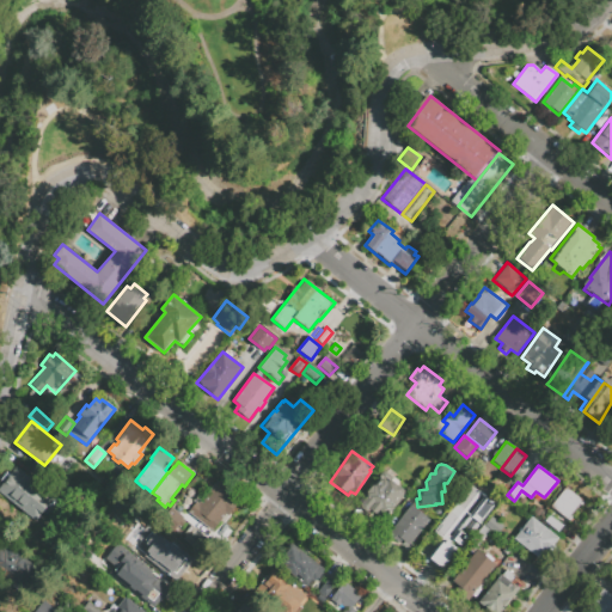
[(0,487),(16,466),(32,478),(34,476),(57,493),(53,501),(55,503),(46,515),(42,513),(36,521),(0,495),(0,487)]
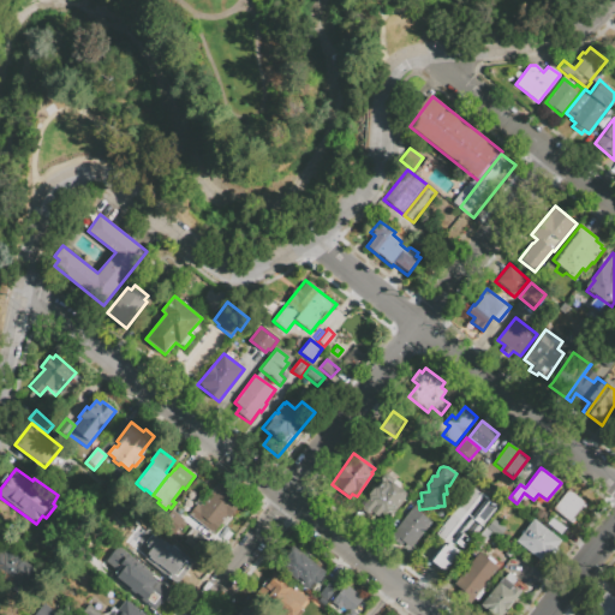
[(381,478),(366,496),(369,497),(360,508),(371,517),(372,514),(375,515),(381,508),(392,517),(410,495),(401,488),(405,483),(390,471),(383,479),(381,478)]
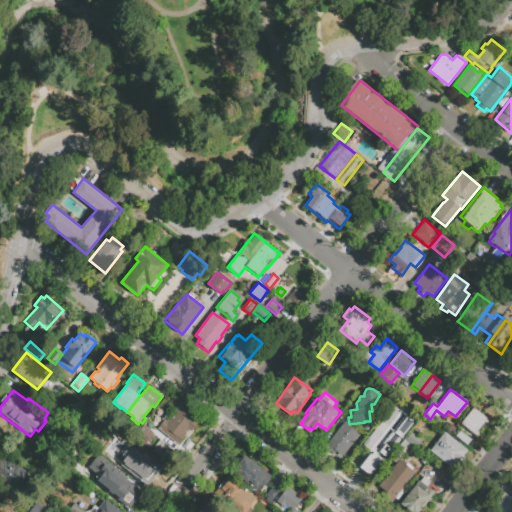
[(180,401),(174,410),(176,410),(171,417),(169,415),(166,421),(163,419),(156,429),(178,444),(188,430),(192,433),(200,423),(187,414),(191,409),(180,401)]
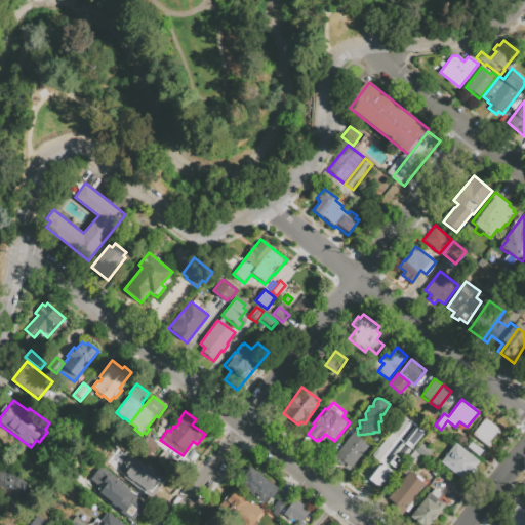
[(400,468),(378,494),(360,479),(376,458),(373,456),(405,416),(413,422),(414,420),(419,425),(418,427),(426,432),(411,450),(405,445),(392,461),(400,468)]
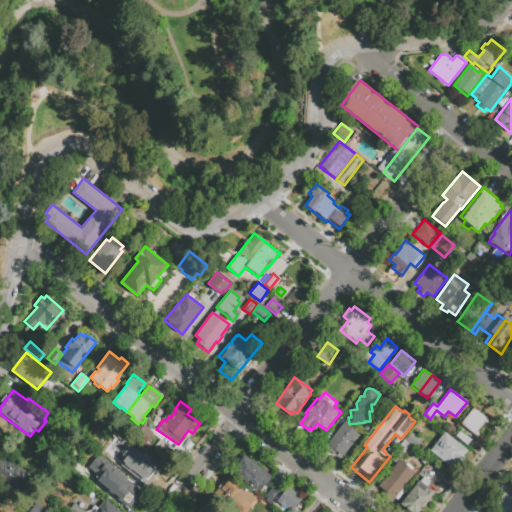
[(473,407),(460,424),(475,435),(488,419),(473,407)]
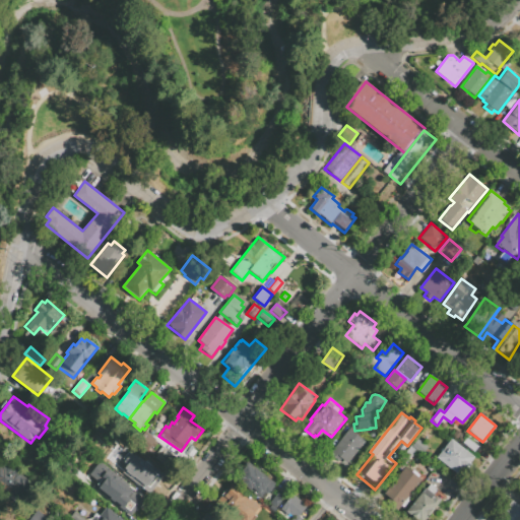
[(349,429),(365,441),(346,463),(332,451),(349,429)]
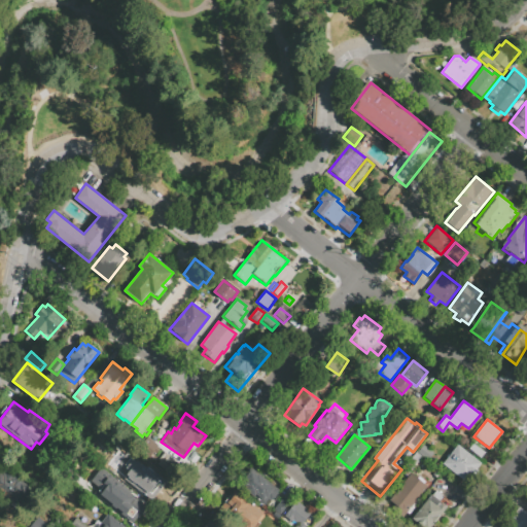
[(111,435),(102,447),(118,460),(128,448),(111,435)]
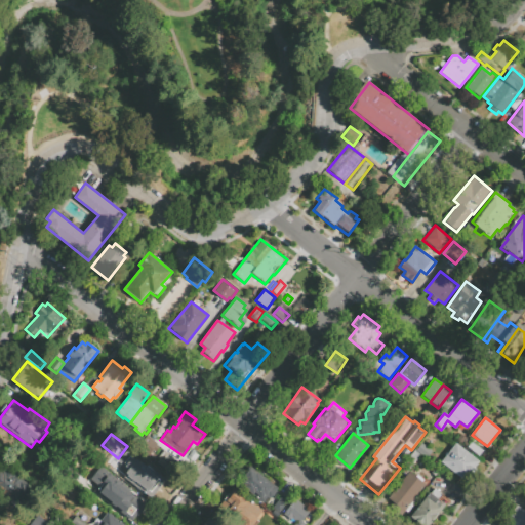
[(159,445),(154,451),(144,444),(148,437),(159,445)]
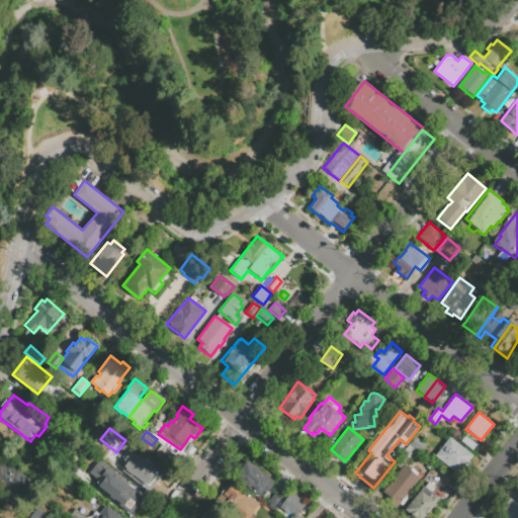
[(464,436),(460,440),(471,449),(476,445),(464,436)]
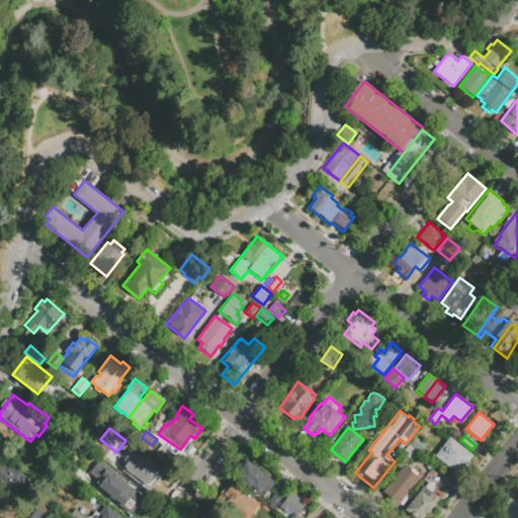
[(410,444),(416,437),(422,442),(416,449),(410,444)]
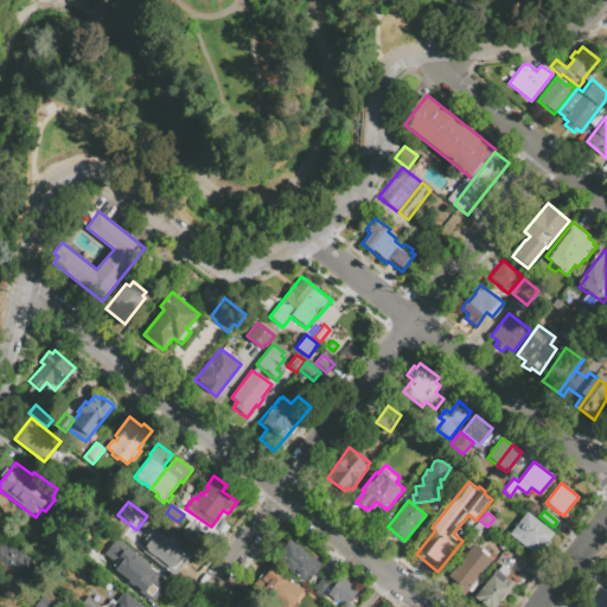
[(518,522),(526,512),(554,532),(547,543),(518,522)]
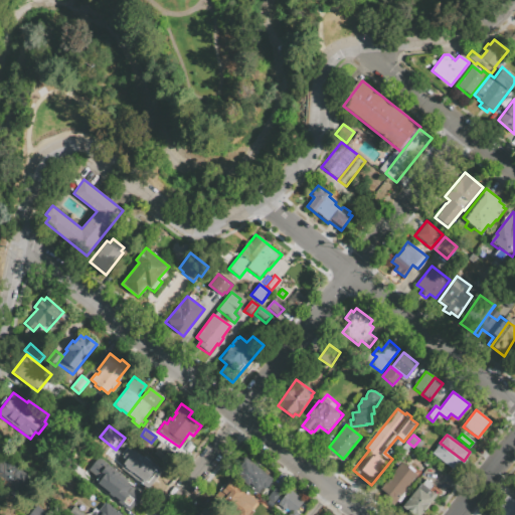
[(397,451),(391,448),(397,439),(403,443),(397,451)]
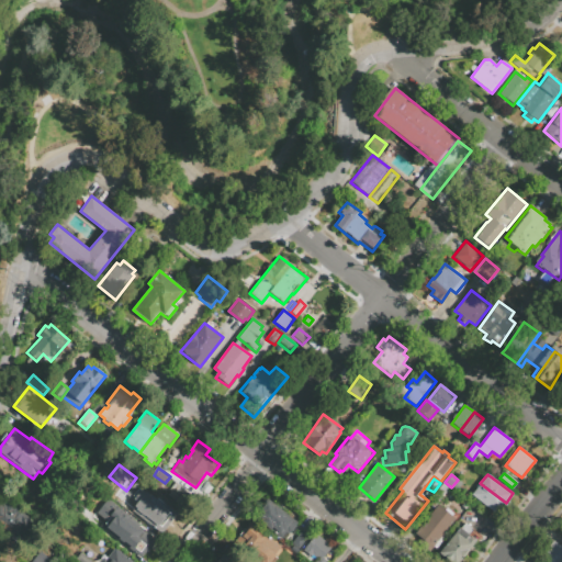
[(441,497),(436,493),(444,483),(449,487),(441,497)]
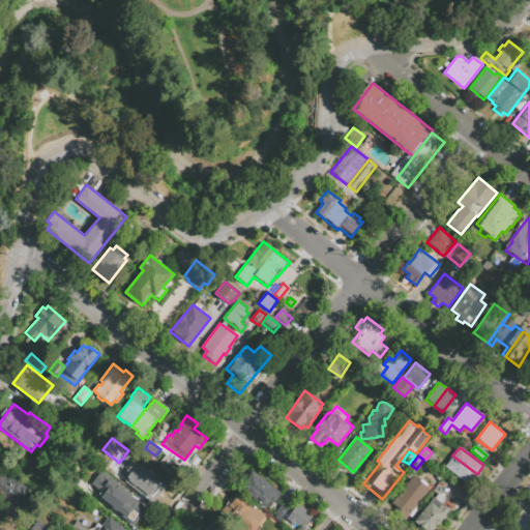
[(452,455),(477,474),(469,484),(445,466),(452,455)]
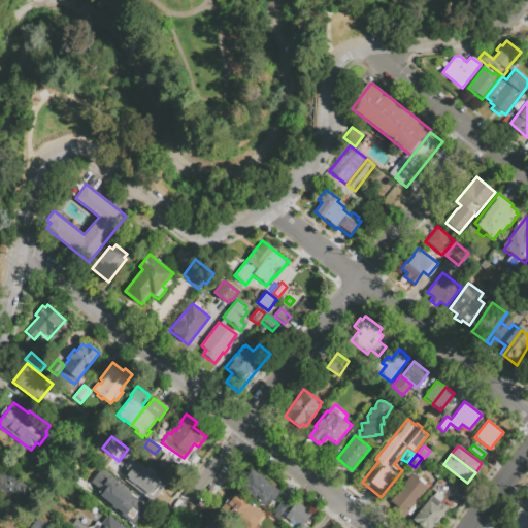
[(79,477),(96,491),(99,488),(113,498),(110,503),(121,512),(119,515),(134,527),(152,504),(126,485),(124,487),(92,462),(79,477)]
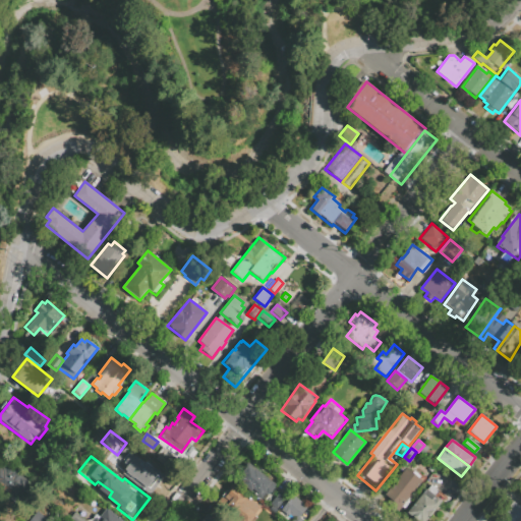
[(135,477),(154,490),(159,482),(160,483),(167,473),(147,458),(140,466),(142,467),(135,477)]
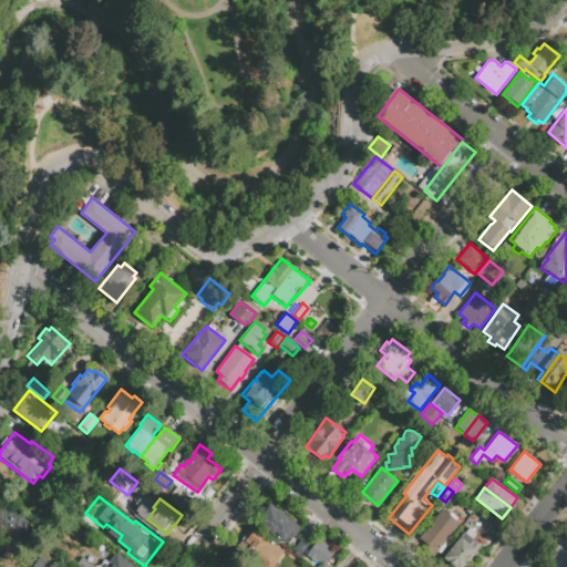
[(0,505),(4,501),(33,525),(30,531),(34,534),(23,547),(20,544),(16,548),(14,546),(13,548),(0,537),(0,505)]
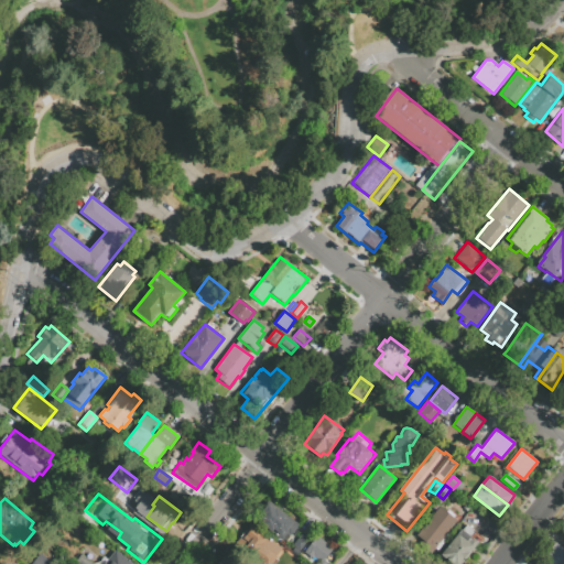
[(269,505),(266,510),(264,509),(258,517),(260,519),(257,522),(283,542),(289,535),(290,538),(293,534),(294,535),(299,530),(297,529),(300,525),(293,521),(292,523),(285,518),(286,517),(277,509),(275,510),(269,505)]
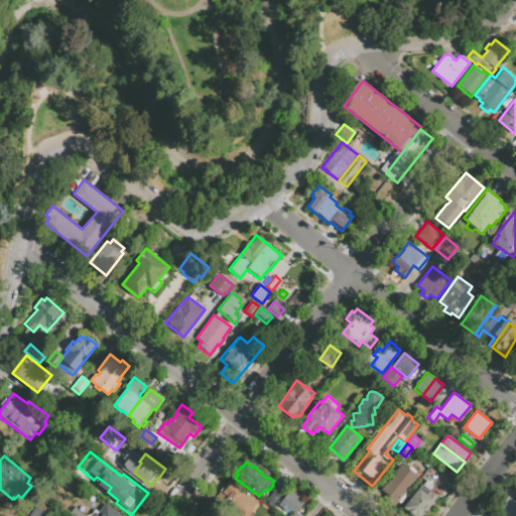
[(418,476),(408,489),(411,491),(401,504),(398,502),(394,507),(378,494),(402,464),(418,476)]
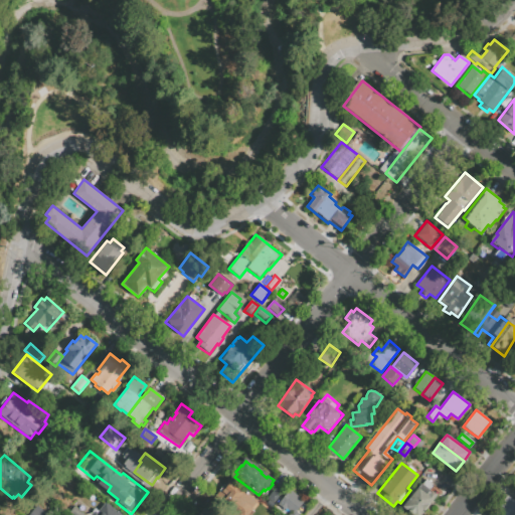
[(258,500),(251,508),(253,510),(248,514),(231,514),(214,501),(215,499),(213,498),(215,496),(228,478),(258,500)]
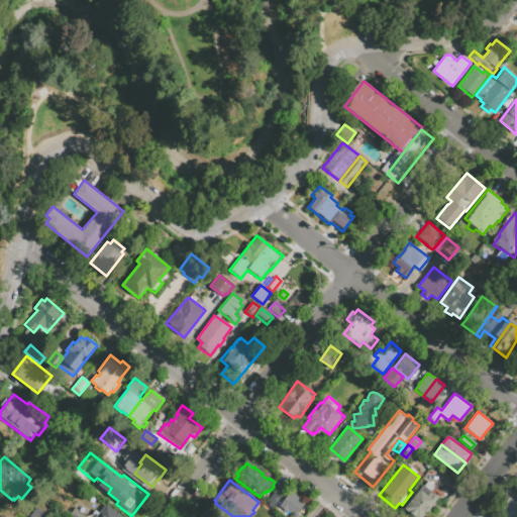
[(429,484),(426,488),(422,485),(402,509),(411,516),(422,516),(437,499),(431,494),(430,496),(429,495),(434,488),(429,484)]
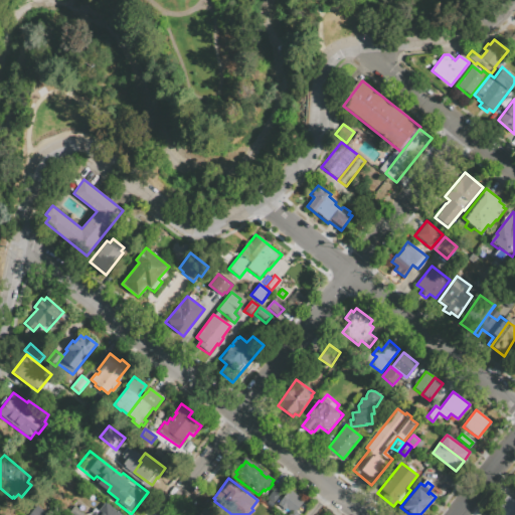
[(276,486),(283,492),(273,503),(267,497),(276,486)]
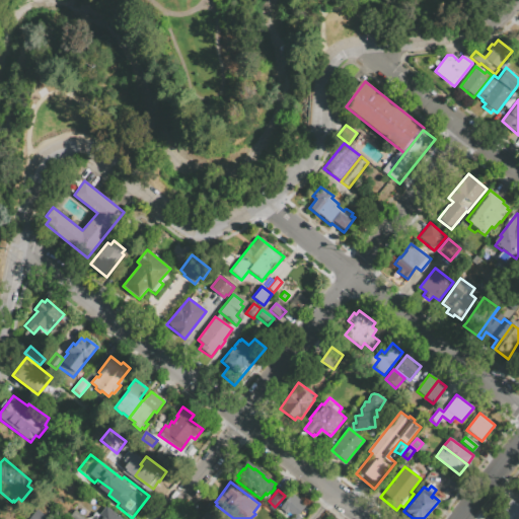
[(291,493),(280,507),(281,508),(280,509),(287,514),(288,512),(293,516),(290,518),(303,518),(299,515),(306,506),(291,493)]
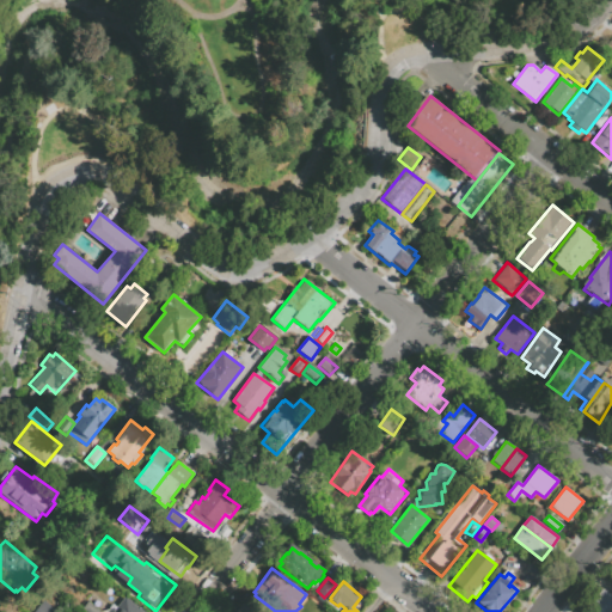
[(583,611),(603,588),(610,594),(611,592),(611,611),(583,611)]
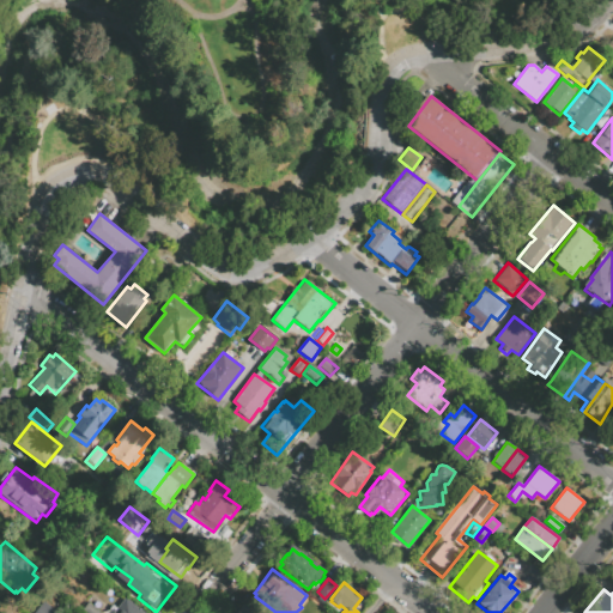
[(105,612),(147,612),(126,596),(117,608),(113,605),(105,612)]
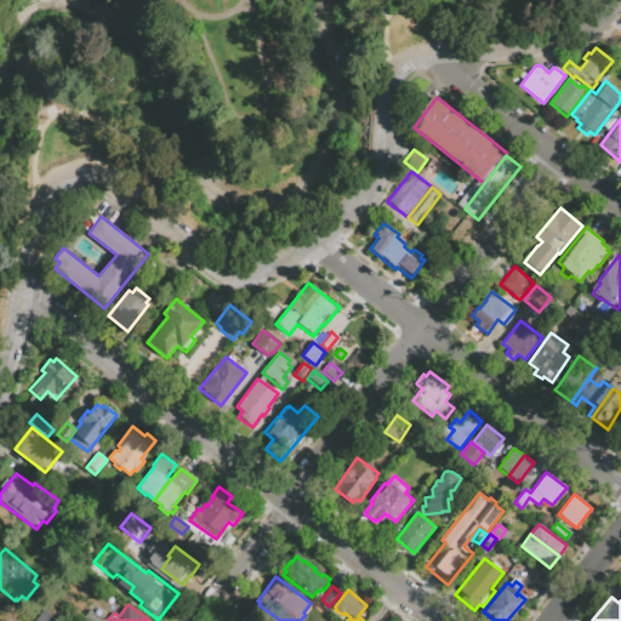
[(60,620),(44,609),(33,620),(60,620)]
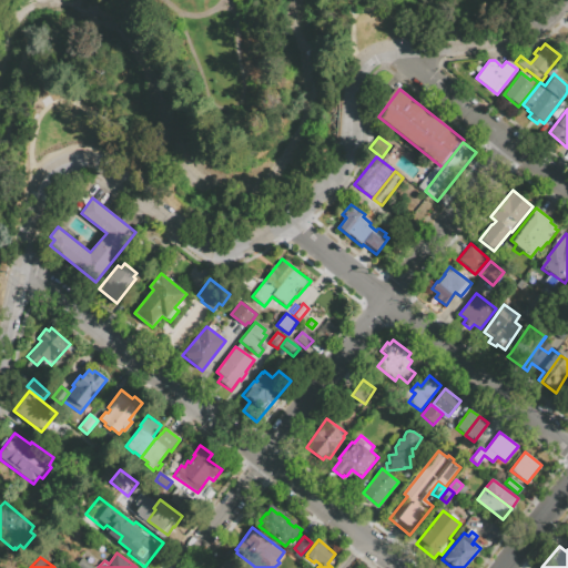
[(82,558),(93,566),(91,567),(80,567),(77,565),(82,558)]
